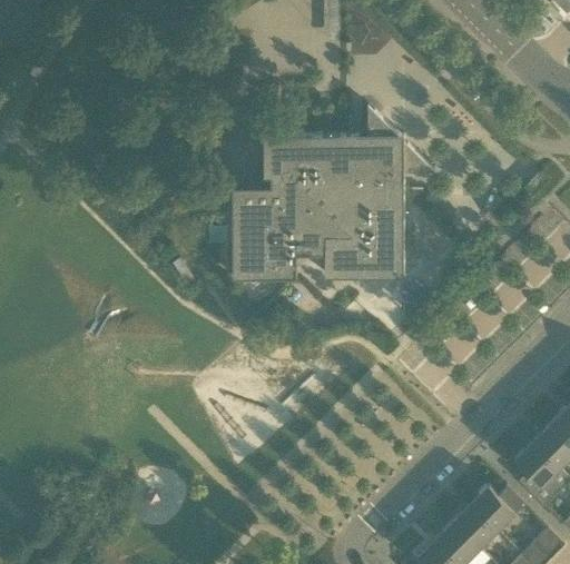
[(239,0),(237,2),(245,13),(267,0),(239,0)]
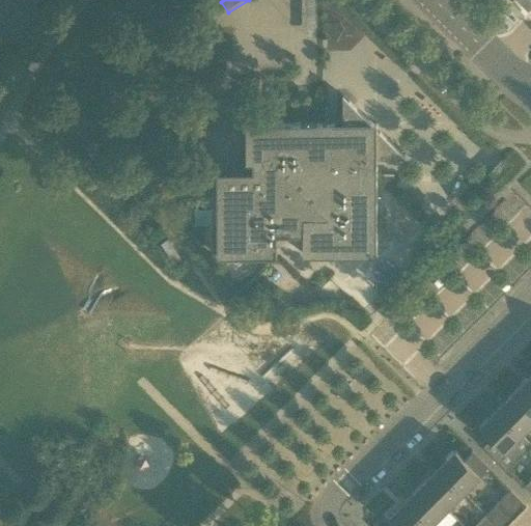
[(246,129),(246,148),(246,166),(253,166),(253,175),(217,175),(217,260),(277,260),(277,239),(303,239),(303,259),(376,259),(376,181),(394,180),(394,178),(381,178),(381,172),(376,172),(376,171),(368,171),(368,163),(376,163),(406,163),(342,100),(343,137),(334,137),(334,129),(333,129),(333,125),(327,125),(327,111),(326,111),(326,129),(246,129)]
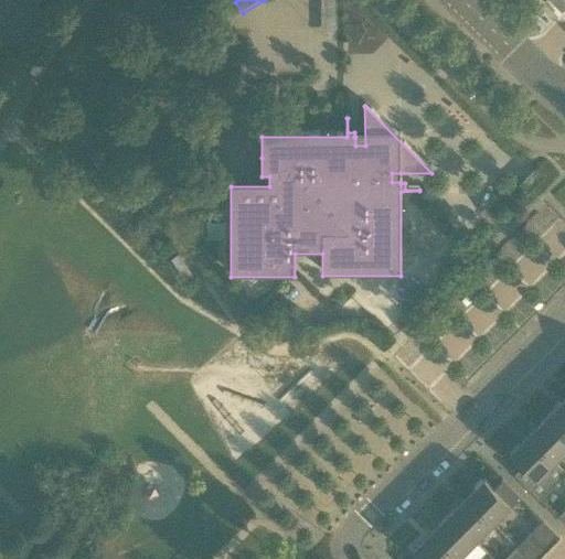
[(537,172),(519,190),(526,197),(544,180),(537,172)]
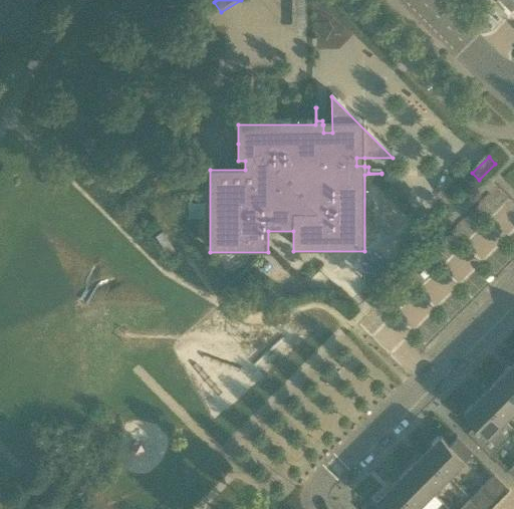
[(513,368),(513,367),(497,385),(513,402),(513,368)]
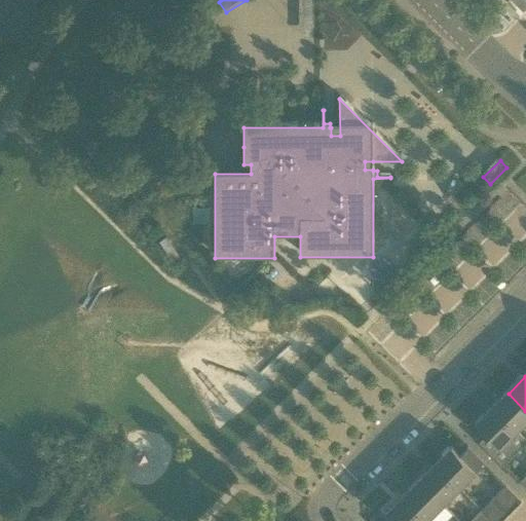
[(525,424),(525,411),(509,394),(491,410),(517,435),(517,434),(525,424)]
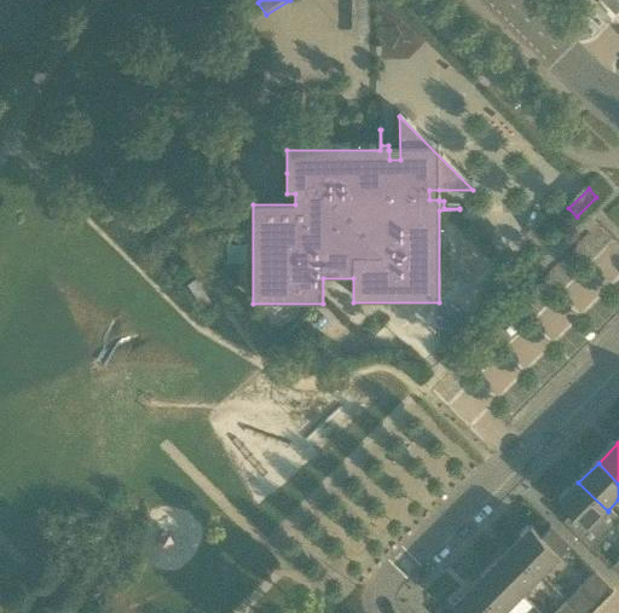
[(574,518),(565,526),(590,551),(618,522),(618,521),(608,510),(608,512),(578,483),(559,502),(574,518)]
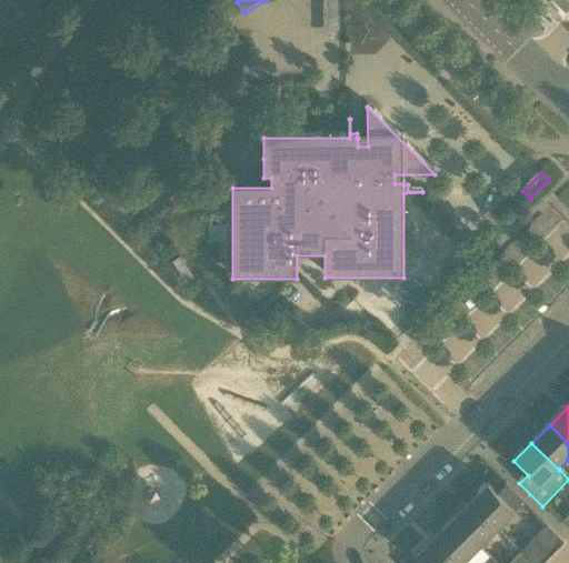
[(497,532),(523,505),(506,488),(498,495),(488,486),(470,504),(497,532)]
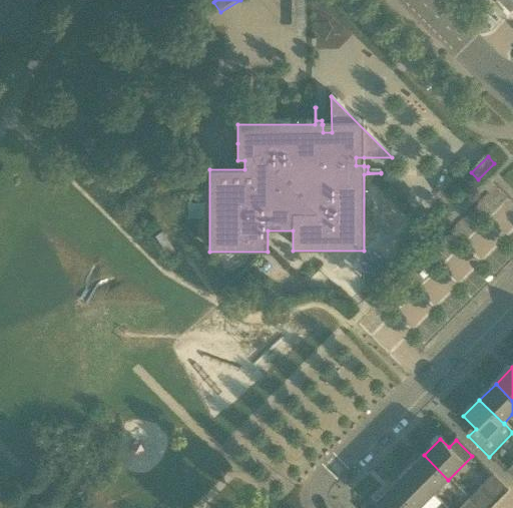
[(448,480),(424,455),(407,472),(432,496),(448,480)]
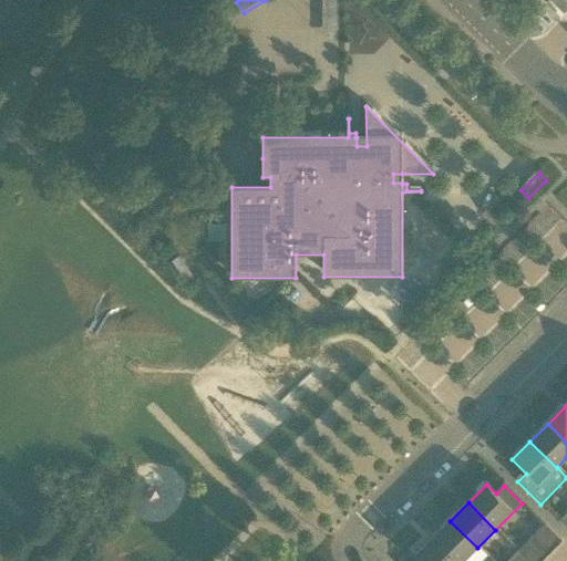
[(432,539),(454,560),(465,560),(477,548),(450,521),(432,539)]
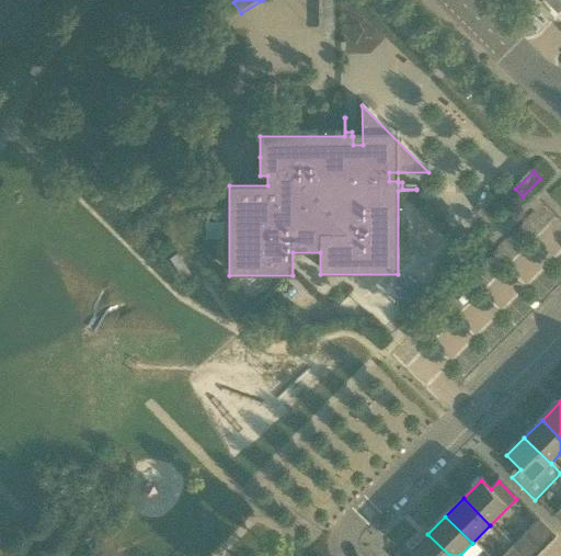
[(525,537),(541,554),(548,548),(557,540),(539,523),(525,537)]
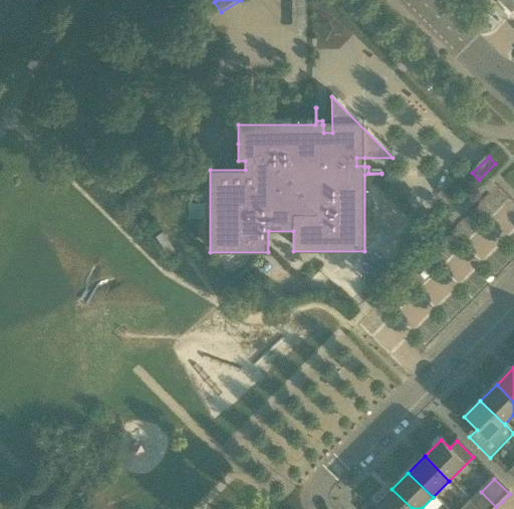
[(375,505),(378,508),(412,508),(392,489),(375,505)]
